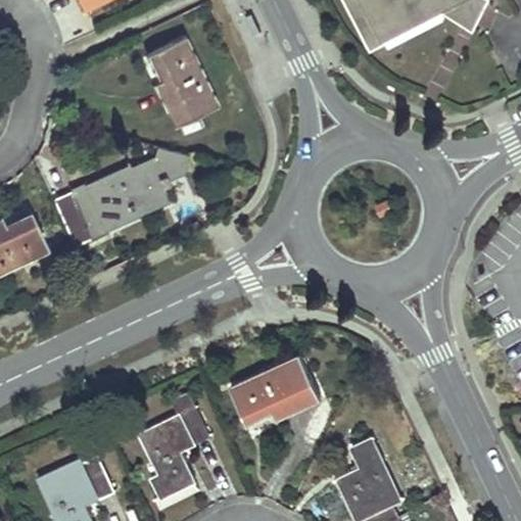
[(77,0),(82,9),(100,0),(77,0)]
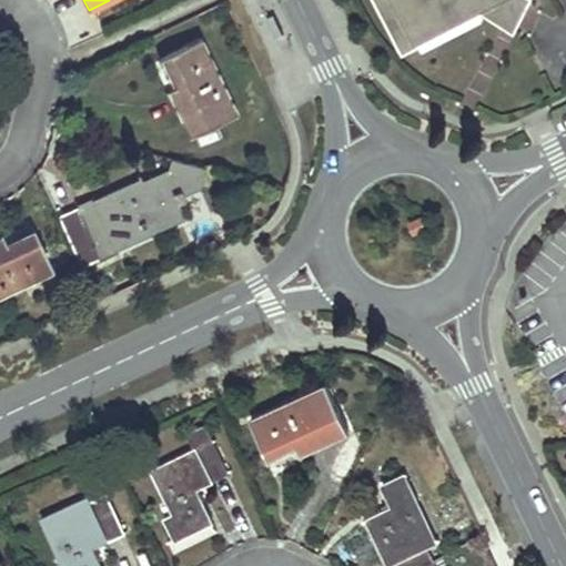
[(372,0),(371,1),(402,64),(423,52),(394,0),(372,0)]
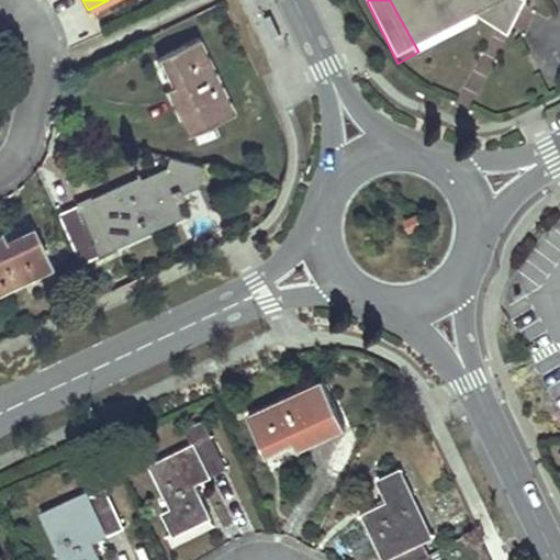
[(390,0),(418,52),(476,22),(500,34),(510,40),(518,21),(526,6),(523,1),(524,0),(390,0)]
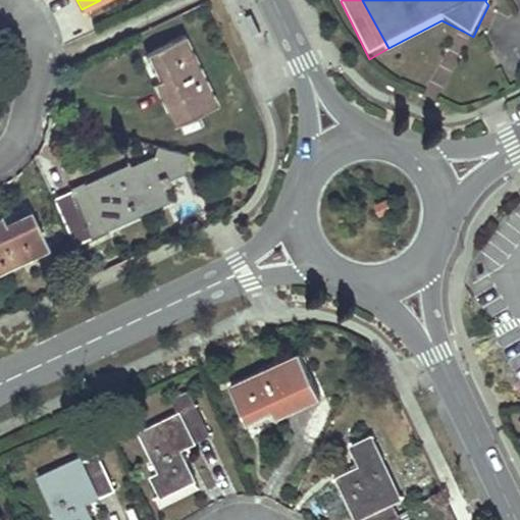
[(150,83),(171,126),(213,106),(180,37),(149,52),(161,78),(154,81),(150,83)]
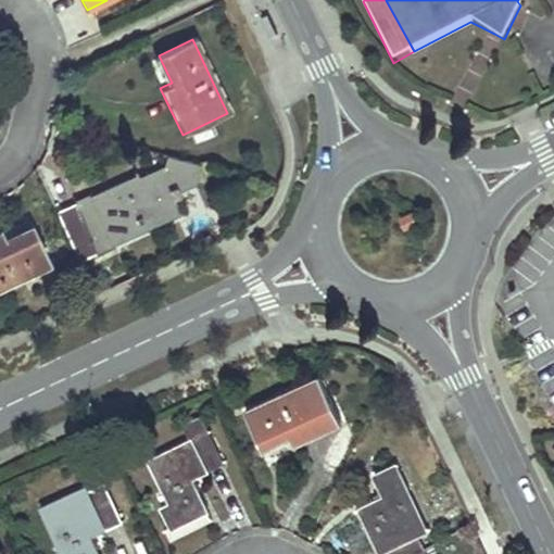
[(172,83),(159,55),(151,59),(164,86),(172,83)]
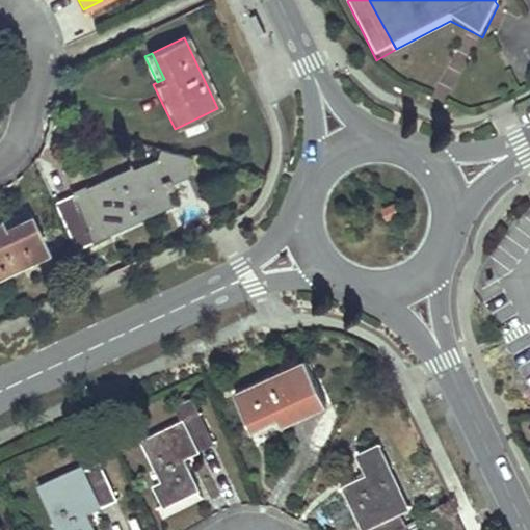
[(186,157),(157,150),(153,160),(138,167),(140,171),(131,176),(128,168),(71,195),(52,205),(74,252),(90,244),(106,237),(105,233),(167,203),(159,186),(182,176),(186,157)]
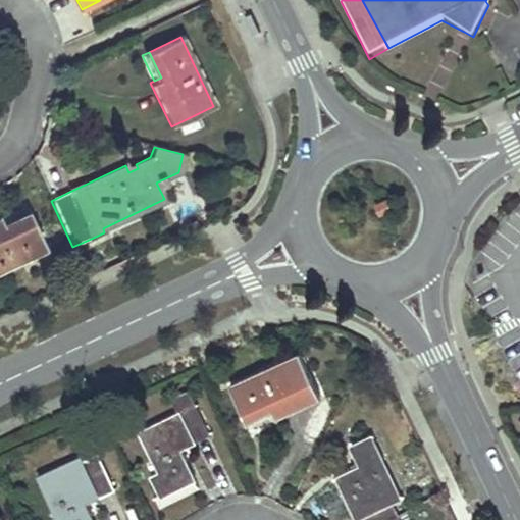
[(136,164),(135,161),(125,165),(128,172),(138,168),(136,164)]
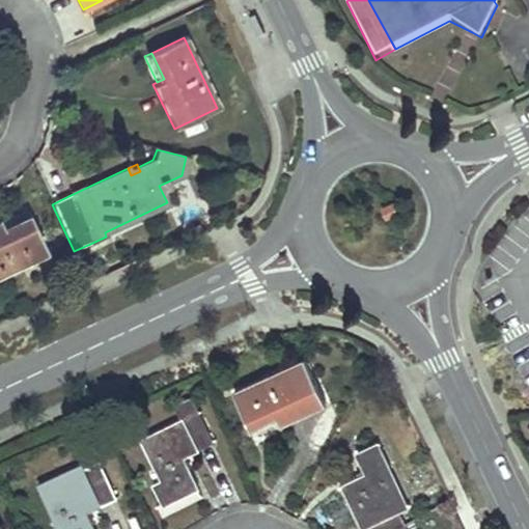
[(4,232),(30,221),(28,215),(2,227),(4,232)]
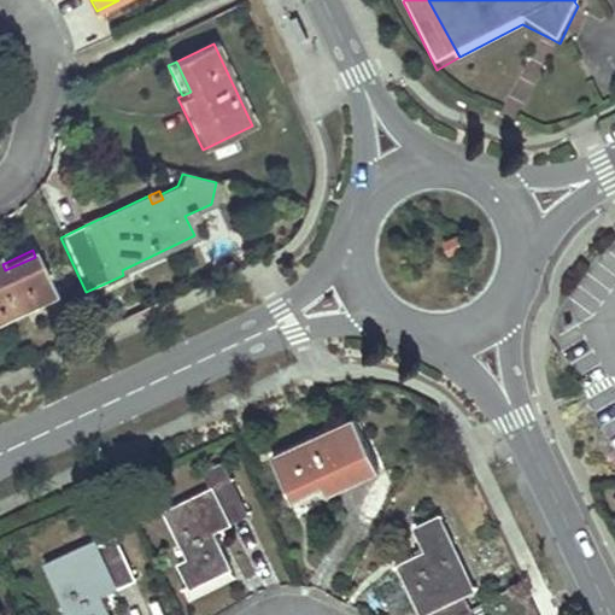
[(0,317),(53,293),(35,257),(5,270),(3,264),(0,261),(0,317)]
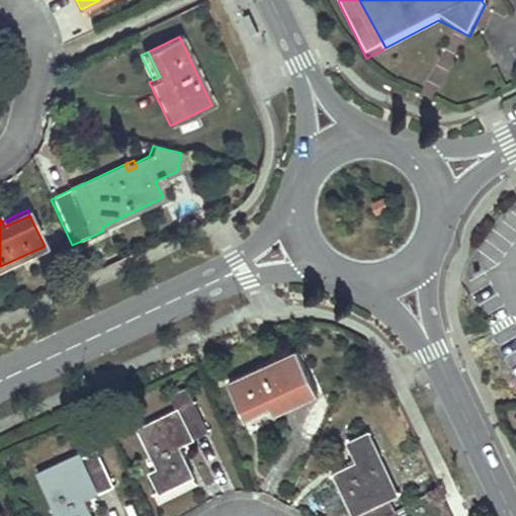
[(315,393),(296,352),(253,371),(267,402),(271,413),(315,393)]
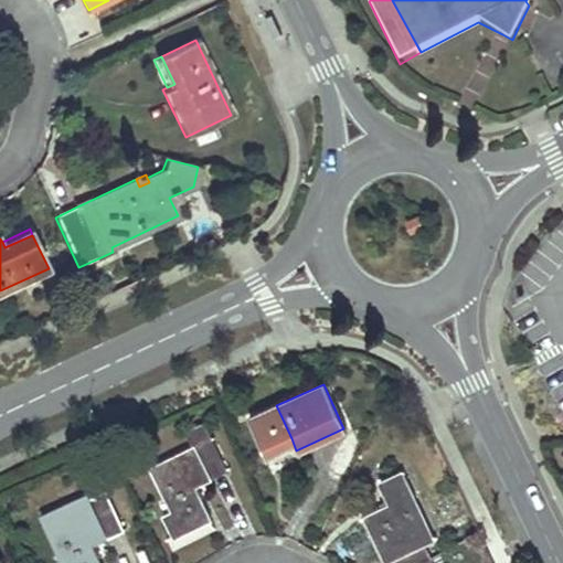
[(263,452),(291,438),(276,405),(247,418),(263,452)]
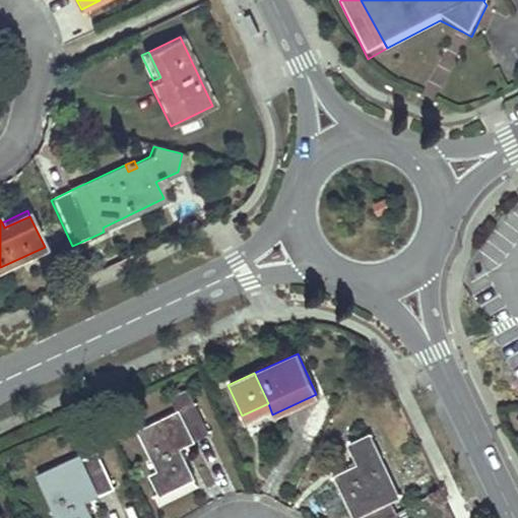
[(148,475),(157,495),(191,478),(177,448),(206,434),(185,390),(171,397),(177,411),(137,431),(157,471),(148,475)]
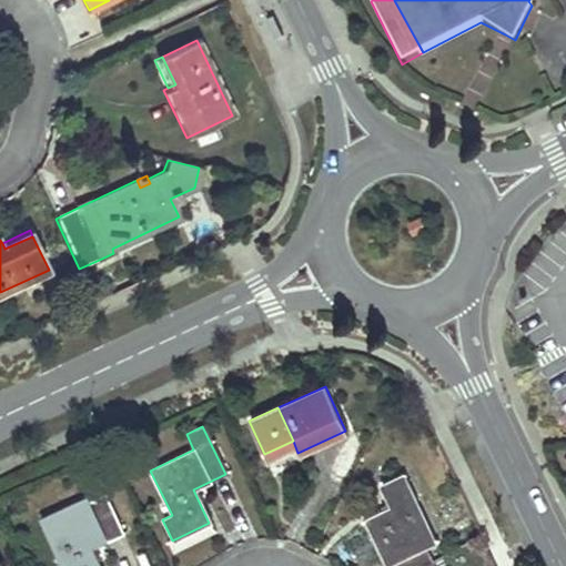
[(388,506),(363,519),(385,565),(417,565),(430,559),(423,546),(432,542),(401,475),(378,486),(388,506)]
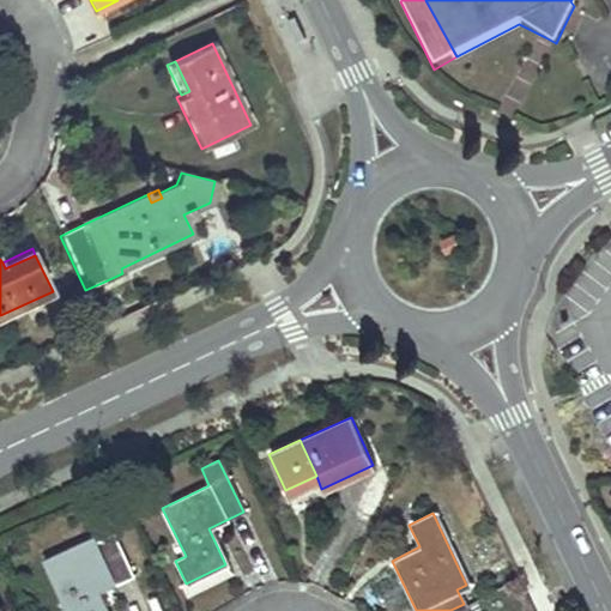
[(104,610),(96,592),(131,578),(112,534),(94,543),(92,538),(41,560),(55,591),(58,590),(67,610),(104,610)]
